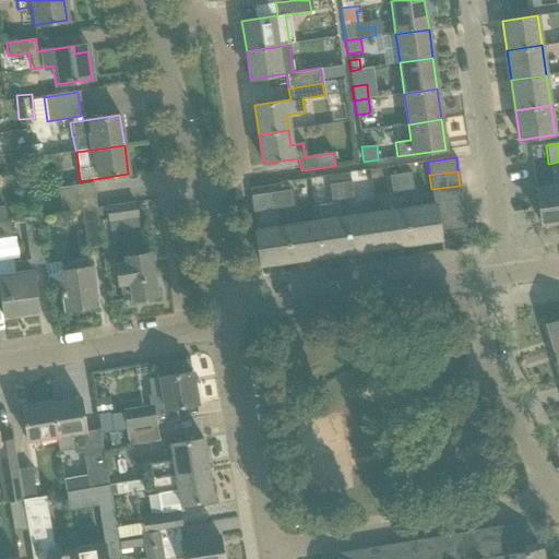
[(414,190),(411,173),(400,174),(403,191),(414,190)]
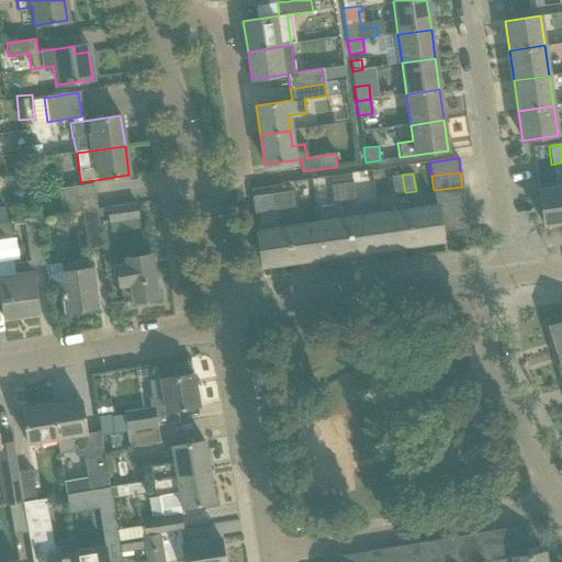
[(356,200),(352,182),(343,183),(341,175),(340,176),(345,201),(356,200)]
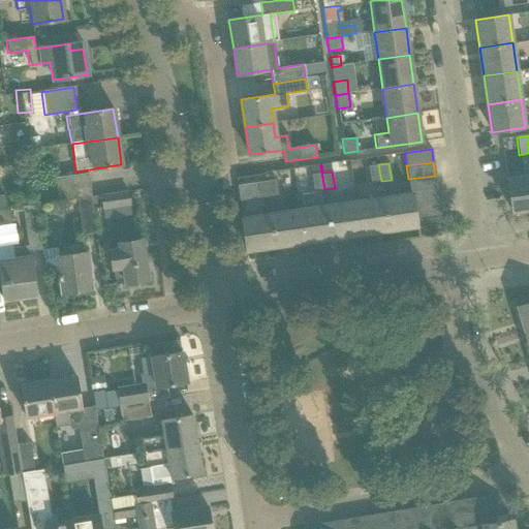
[(381,181),(378,164),(368,166),(371,183),(381,181)]
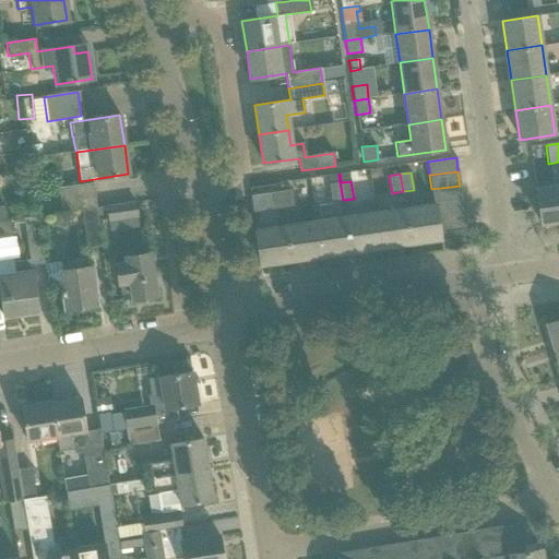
[(328,176),(331,202),(342,201),(337,175),(328,176)]
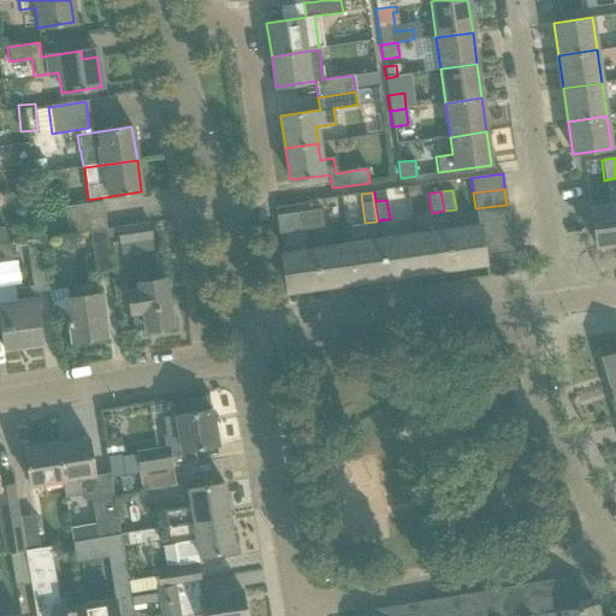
[(89,232),(105,230),(106,230),(102,202),(64,207),(69,235),(89,232)]
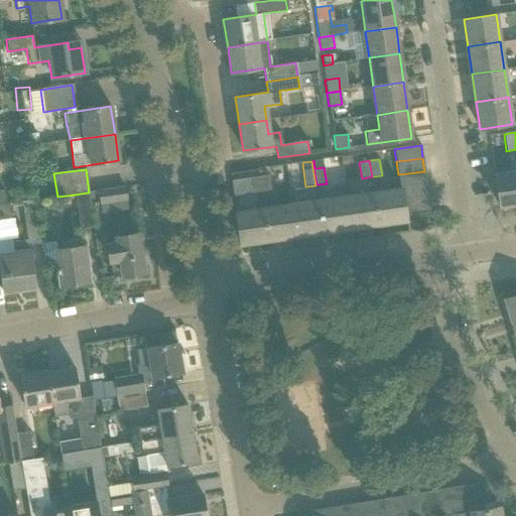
[(424,171),(398,174),(400,187),(426,183),(424,171)]
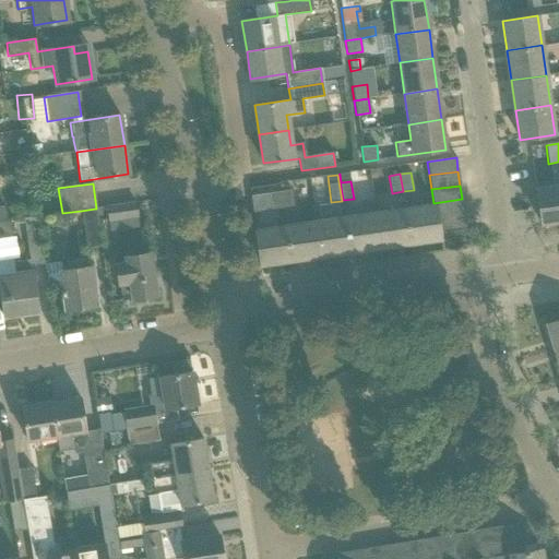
[(558,186),(535,189),(540,224),(558,221),(558,186)]
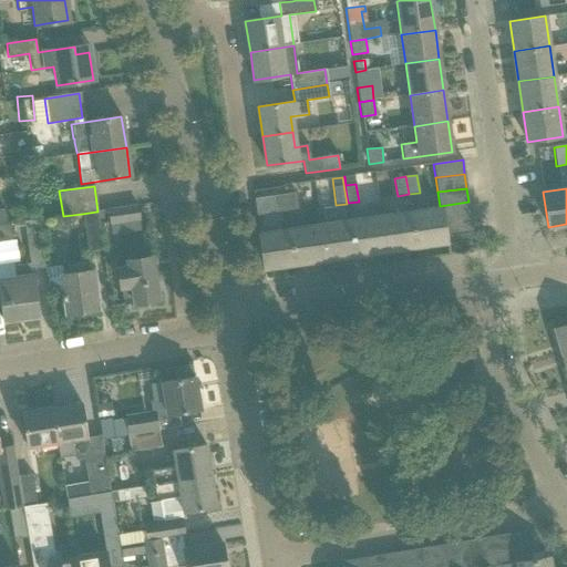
[(297,210),(295,193),(284,194),(286,212),(297,210)]
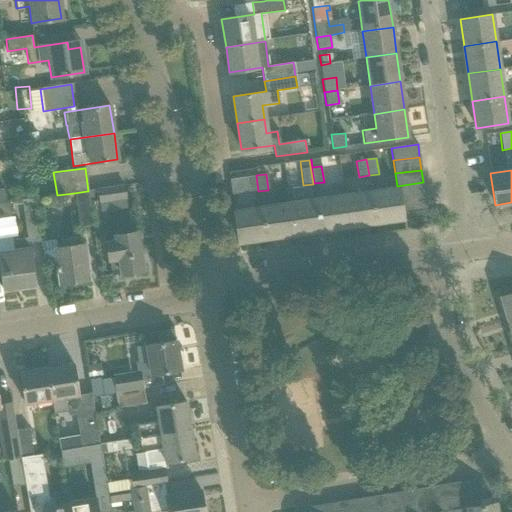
[(258,191),(256,175),(246,177),(248,193),(258,191)]
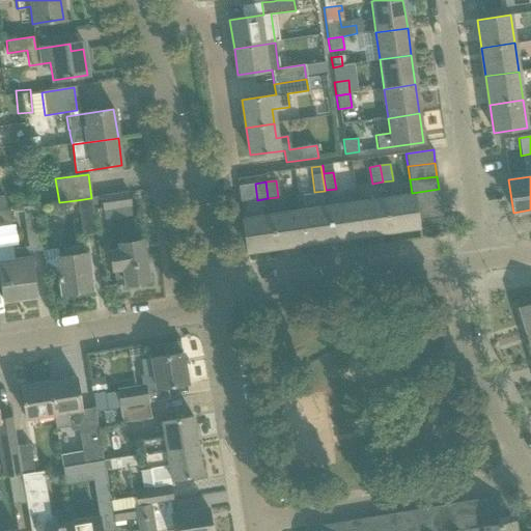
[(439,189),(412,193),(412,194),(414,205),(441,202),(439,189)]
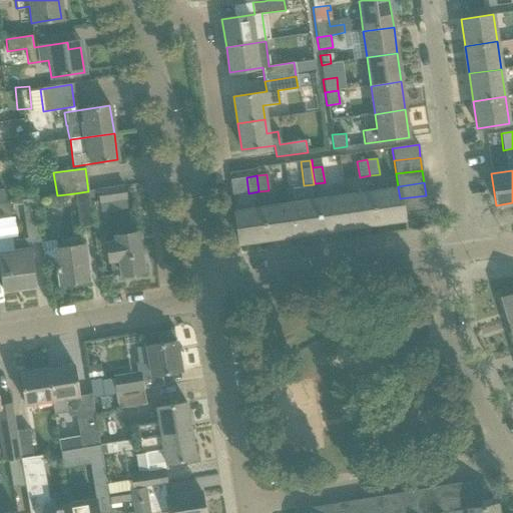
[(124,185),(104,188),(98,189),(100,202),(125,198),(124,185)]
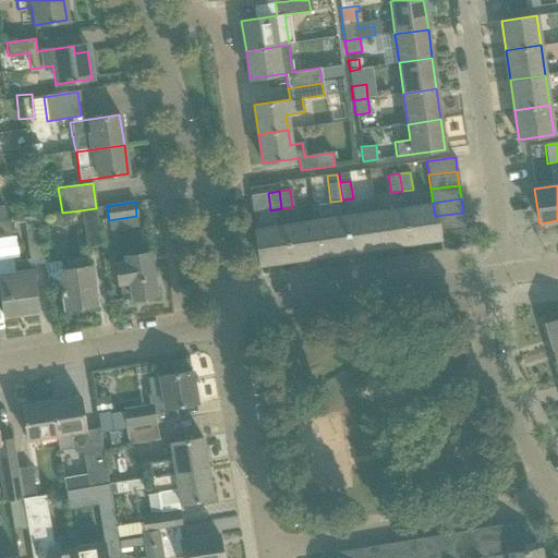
[(433,204),(404,208),(409,243),(439,239),(438,230),(435,216),(433,204)]
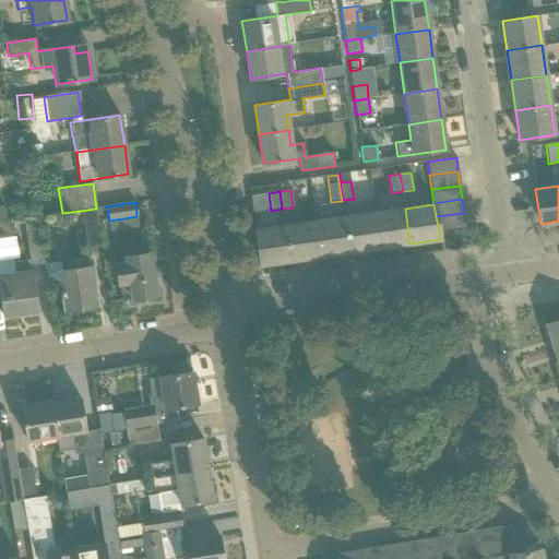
[(95,209),(81,211),(86,247),(99,246),(95,209)]
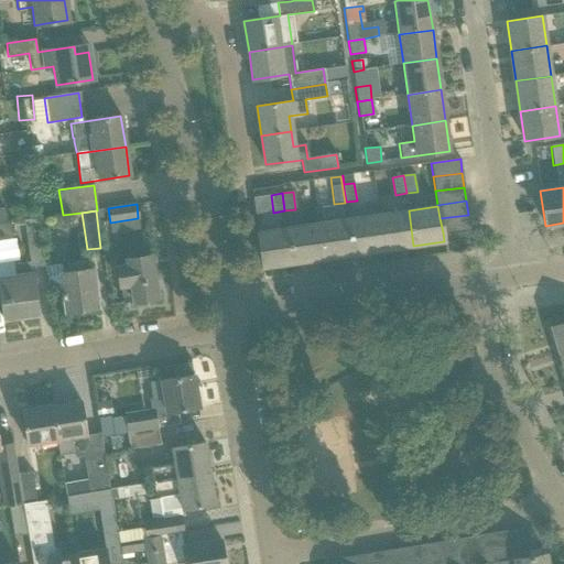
[(409,210),(378,215),(383,250),(413,246),(409,210)]
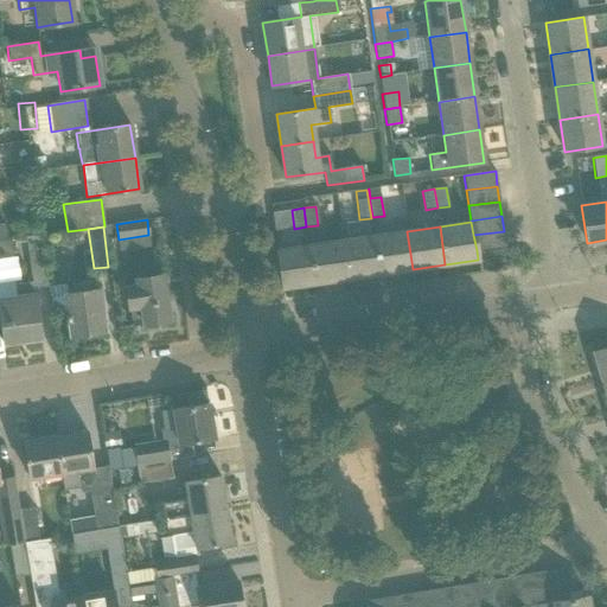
[(407,231),(375,236),(379,274),(413,269),(407,231)]
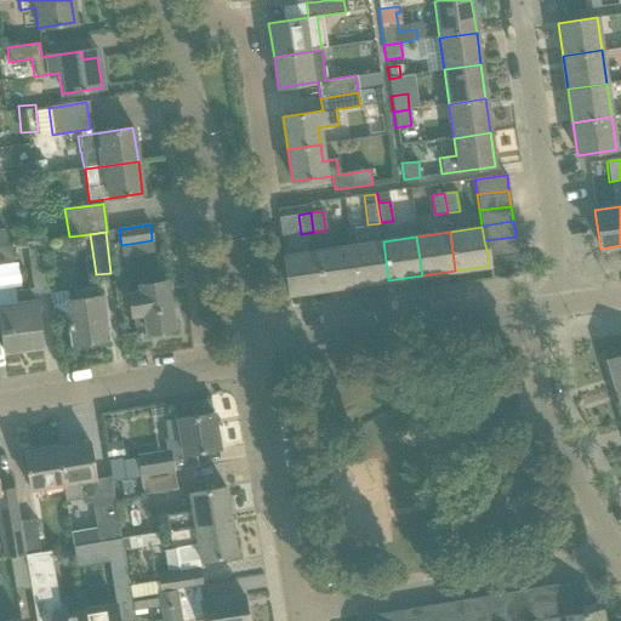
[(516,237),(484,240),(488,256),(518,252),(516,237)]
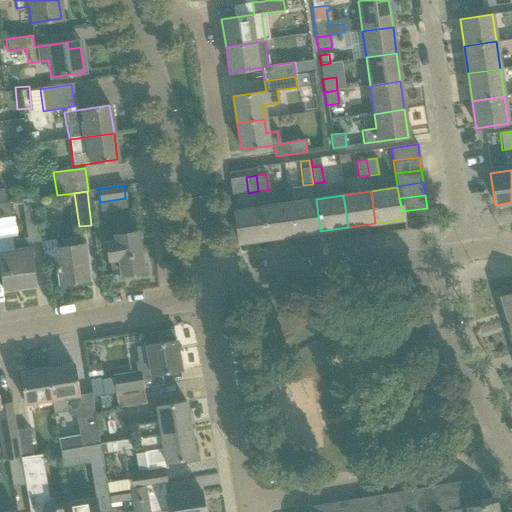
[(0,274),(1,275),(3,291),(35,287),(32,267),(29,248),(28,244),(40,242),(35,202),(34,199),(22,200),(23,210),(27,238),(12,240),(13,250),(0,251),(0,274)]
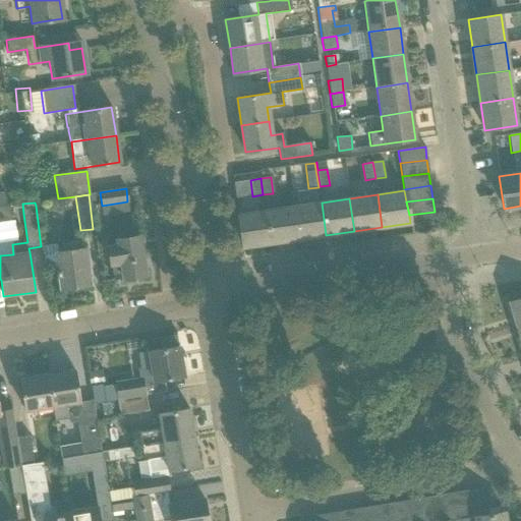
[(322,203),(293,207),(298,239),(326,235),(322,203)]
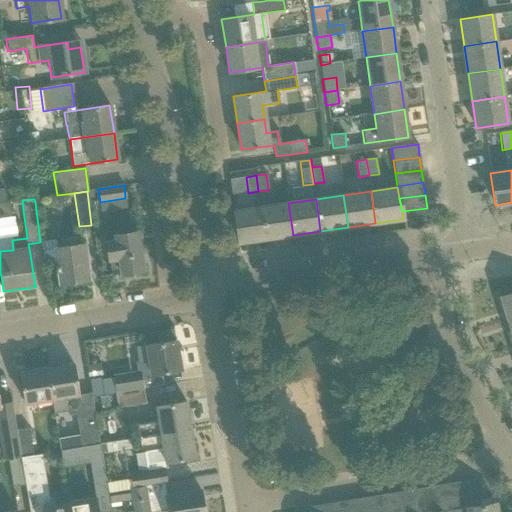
[(5,203),(0,203),(0,217),(10,216),(9,203),(5,203)]
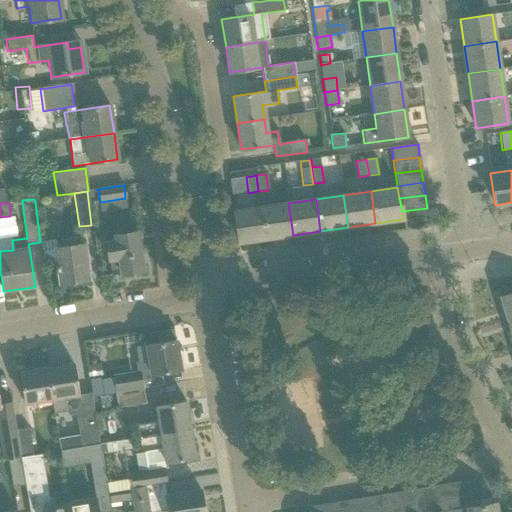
[(288,203),(261,207),(265,239),(293,235),(288,203)]
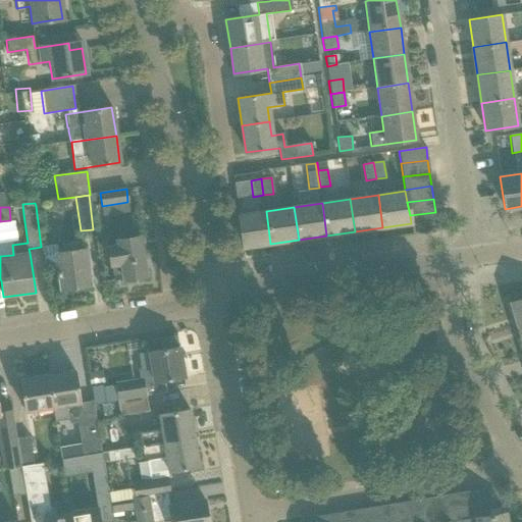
[(266,211),(238,215),(243,248),(270,244),(266,211)]
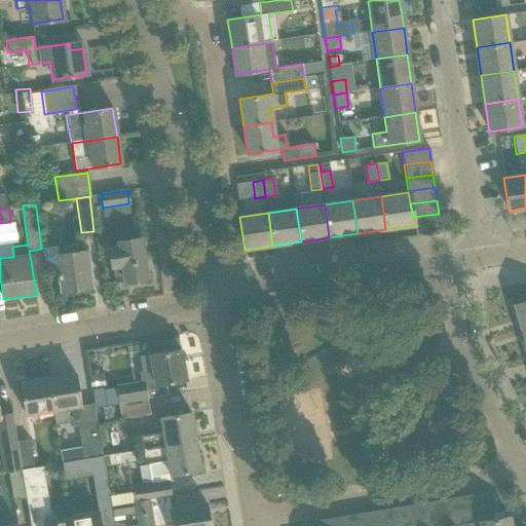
[(147,277),(141,238),(116,242),(116,246),(108,247),(114,283),(147,277)]
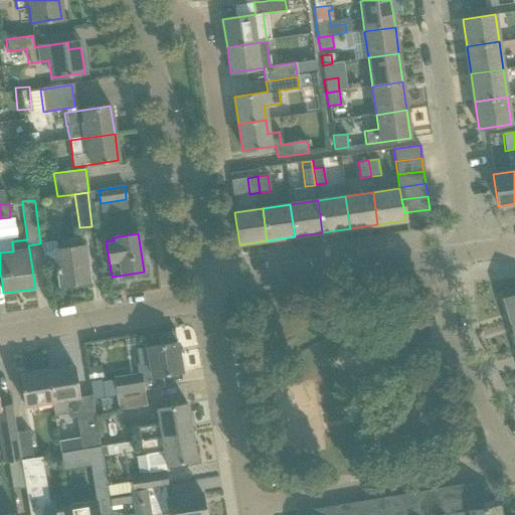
[(55,241),(41,243),(43,265),(55,263),(59,285),(90,281),(84,245),(56,249),(55,241)]
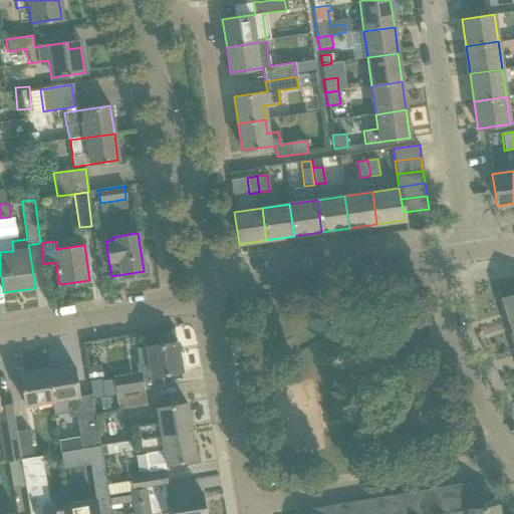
[(513,293),(502,298),(509,322),(513,320),(513,293)]
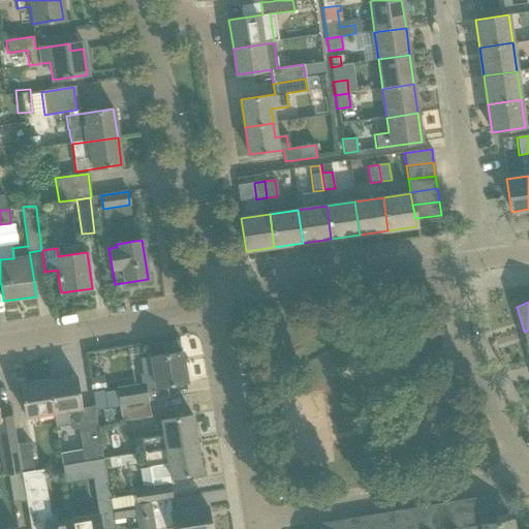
[(116,387),(119,406),(148,402),(146,389),(186,382),(181,351),(141,359),(145,383),(116,387)]
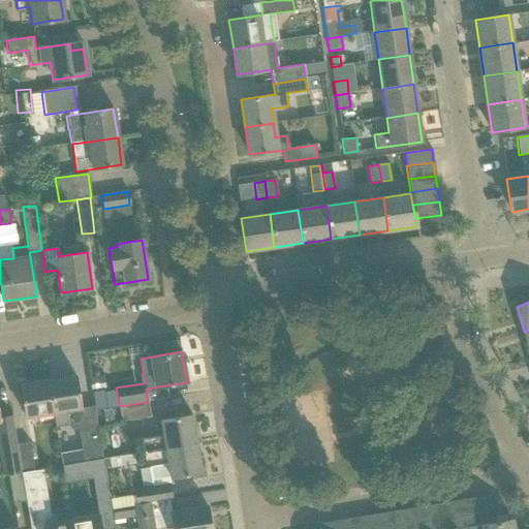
[(89,378),(91,392),(105,390),(102,375),(89,378)]
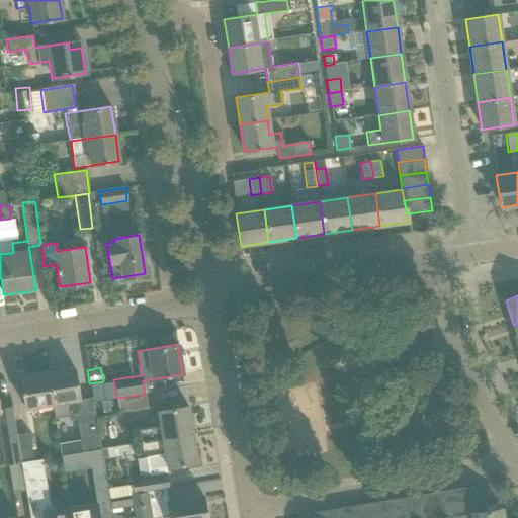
[(74,368),(47,372),(52,404),(51,405),(54,419),(68,417),(68,420),(82,418),(74,368)]
